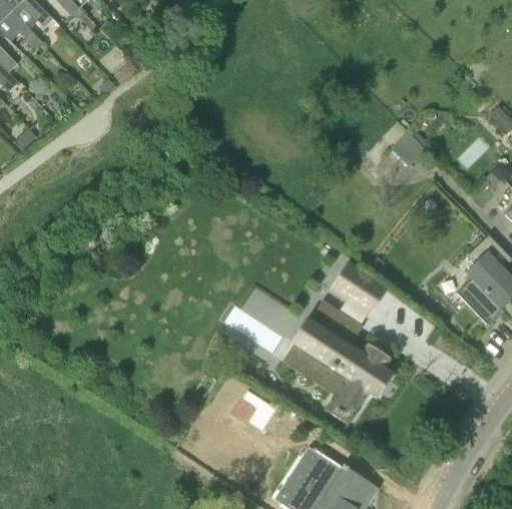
[(12,10),(3,0),(0,0),(0,28),(12,40),(21,33),(37,49),(43,42),(12,10)]
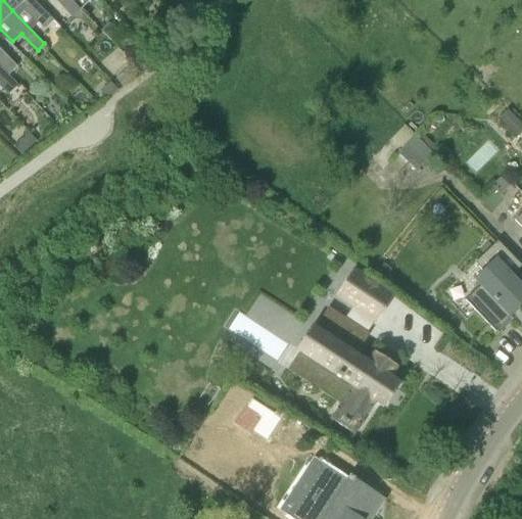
[(3,0),(12,10),(13,9),(20,2),(45,26),(47,25),(54,17),(36,0),(3,0)]
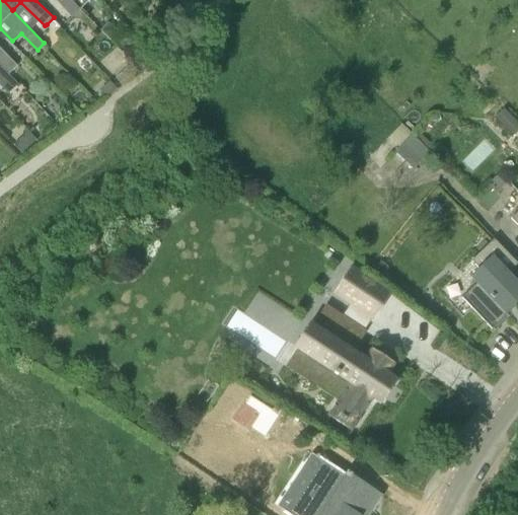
[(58,0),(72,14),(79,7),(72,0),(58,0)]
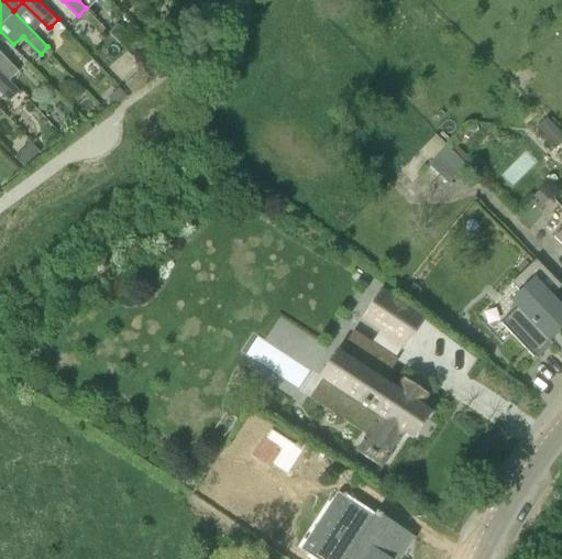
[(119,22),(111,31),(123,43),(131,34),(119,22)]
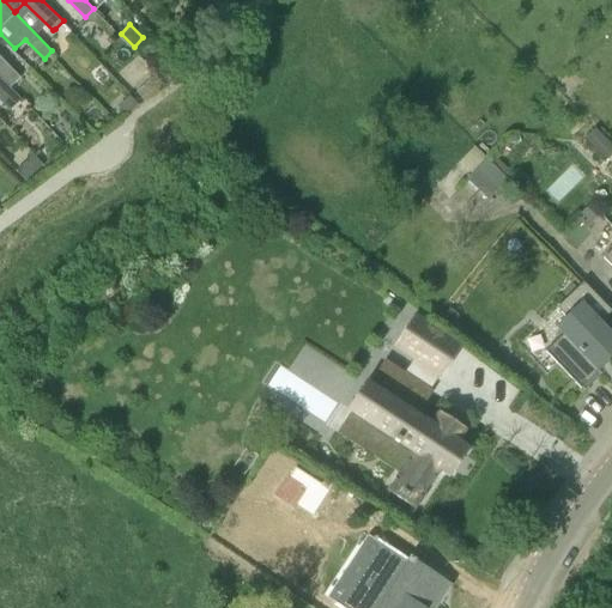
[(0,73),(12,86),(22,76),(0,54),(0,73)]
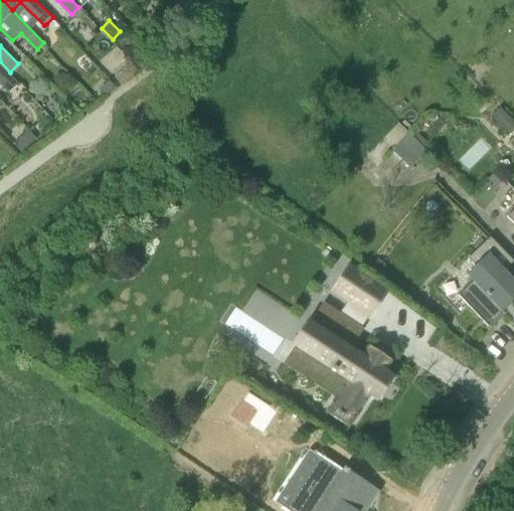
[(147,48),(139,56),(149,65),(157,57),(147,48)]
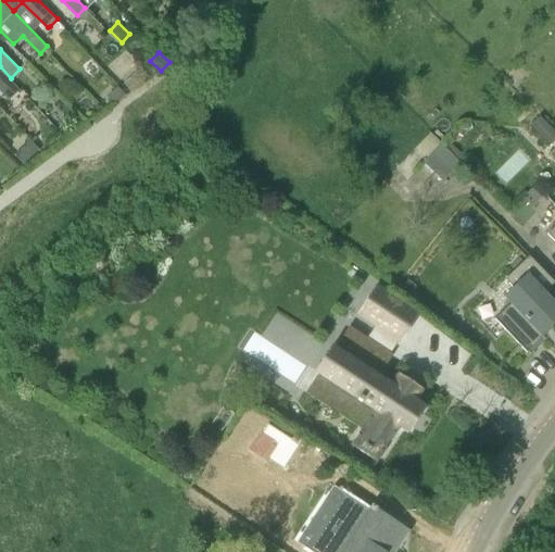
[(131,89),(149,74),(141,65),(124,80),(131,89)]
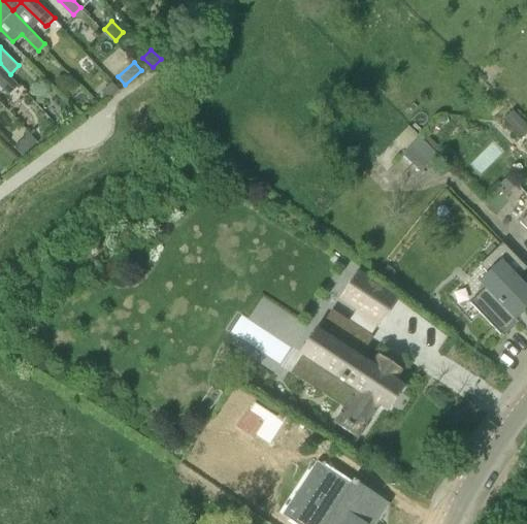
[(10,74),(0,63),(0,80),(1,83),(0,83),(0,85),(9,95),(20,84),(10,74)]
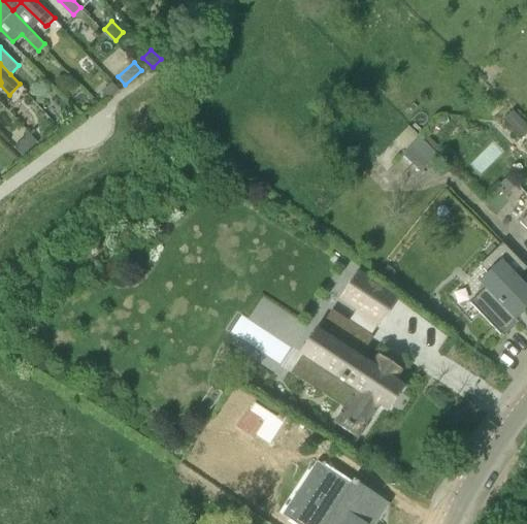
[(111,84),(103,92),(110,100),(119,91),(111,84)]
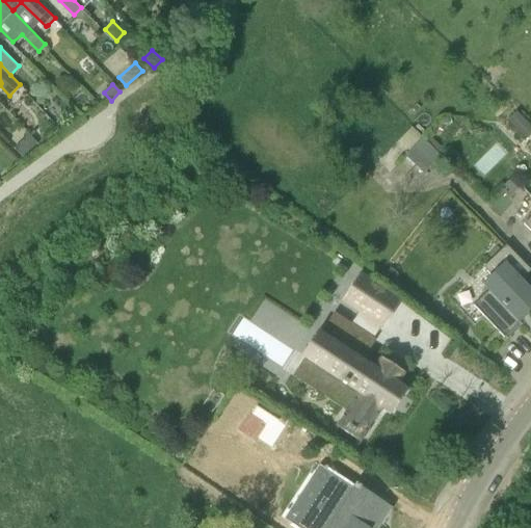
[(530,122),(518,108),(507,117),(526,136),(530,130),(530,122)]
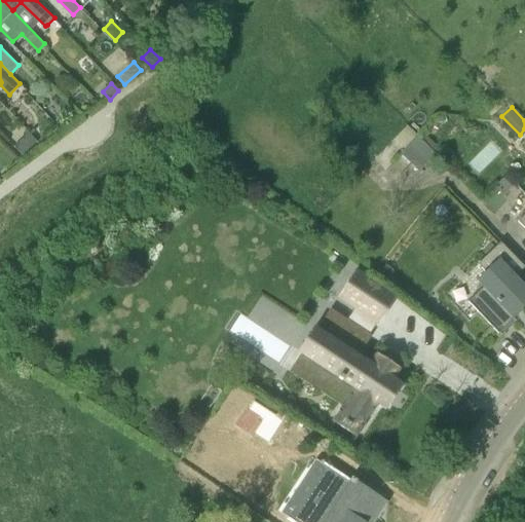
[(417,133),(401,151),(419,169),(441,147),(423,129),(419,134),(417,133)]
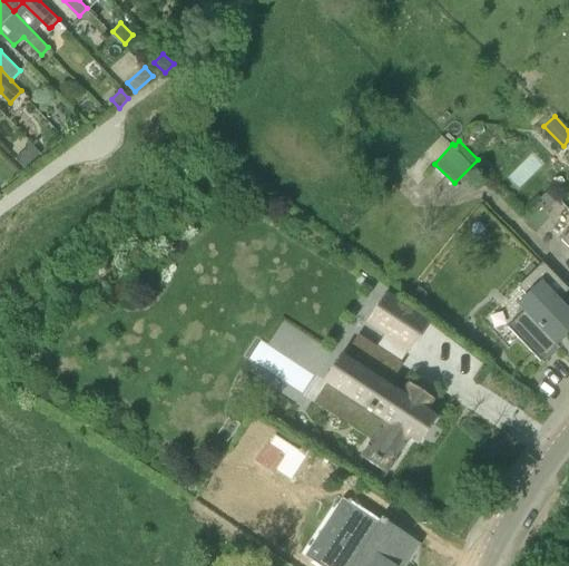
[(30,145),(13,159),(22,169),(39,154),(30,145)]
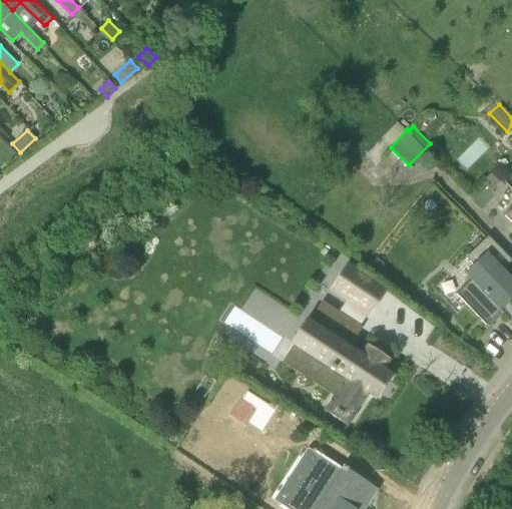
[(495,168),(488,174),(496,183),(502,176),(495,168)]
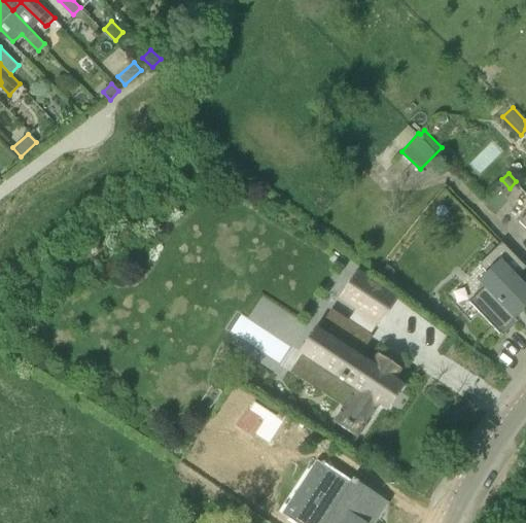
[(484,285),(469,299),(496,328),(525,301),(525,286),(515,275),(525,266),(525,264),(501,240),(479,262),(487,269),(477,279),(484,285)]
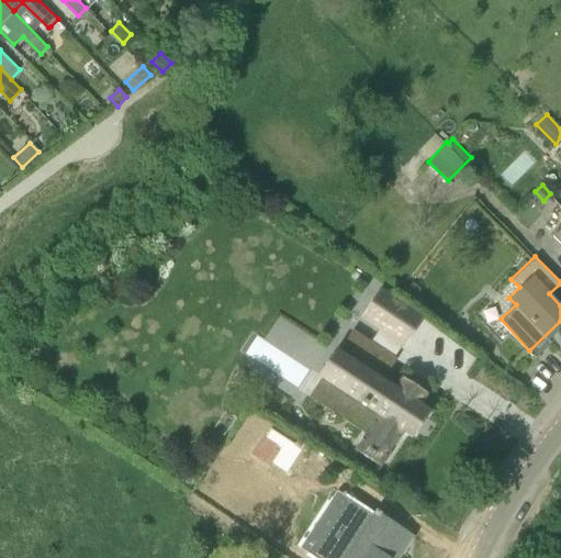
[(380,288),(363,314),(405,341),(422,314),(380,288)]
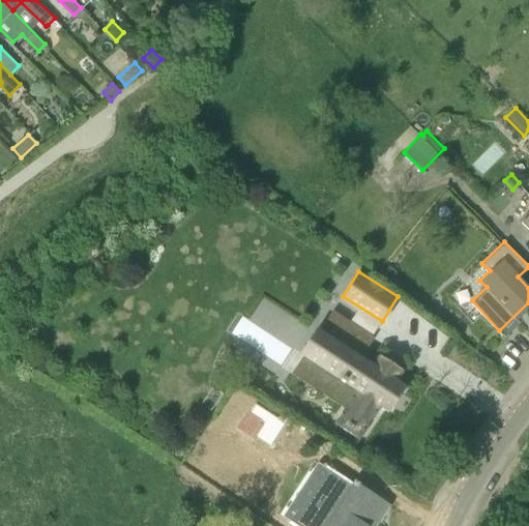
[(318,328),(303,351),(358,386),(334,424),(356,437),(358,434),(361,436),(369,425),(365,422),(371,415),(374,417),(380,406),(378,404),(379,401),(390,407),(405,384),(393,378),(404,362),(382,348),(373,363),(318,328)]
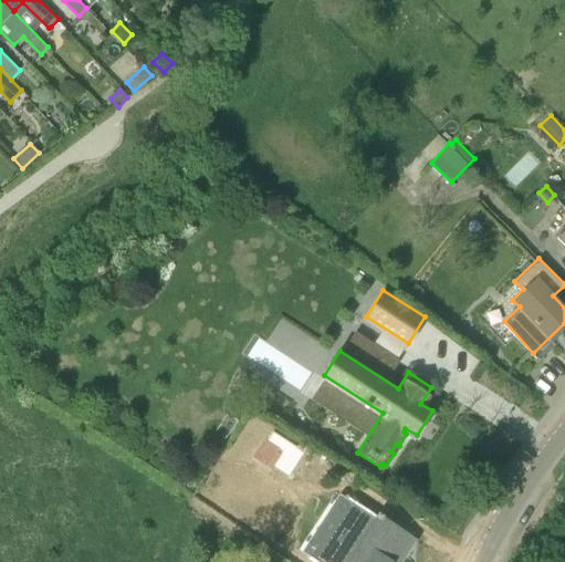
[(349,497),(312,554),(324,561),(398,561),(401,559),(393,553),(407,531),(378,512),(377,514),(349,497)]
